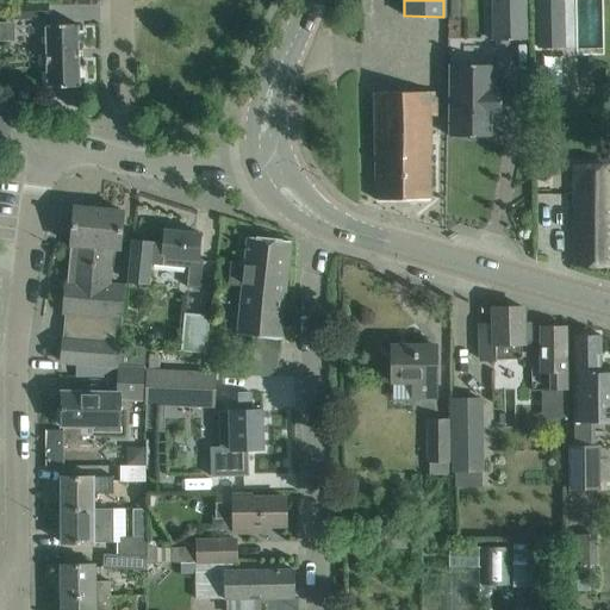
[(526,0),(491,0),(492,41),(527,39),(526,0)]
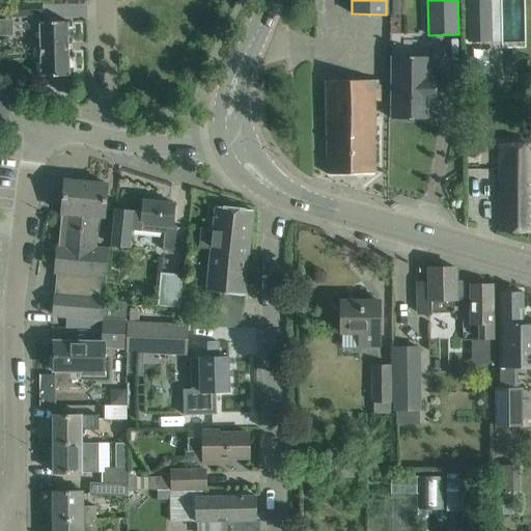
[(466,0),(468,43),(498,42),(496,0),(466,0)]
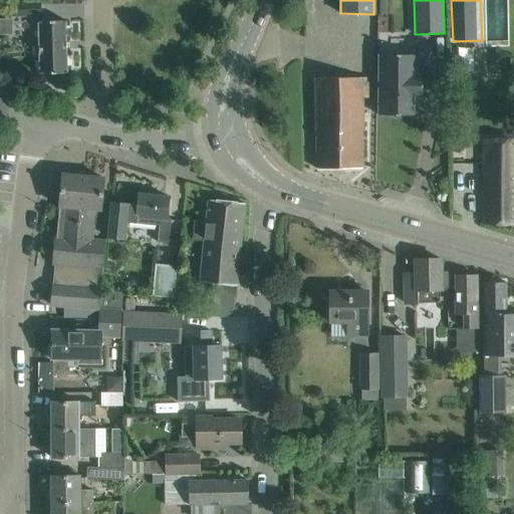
[(66,21),(38,21),(40,74),(67,73),(66,21)]
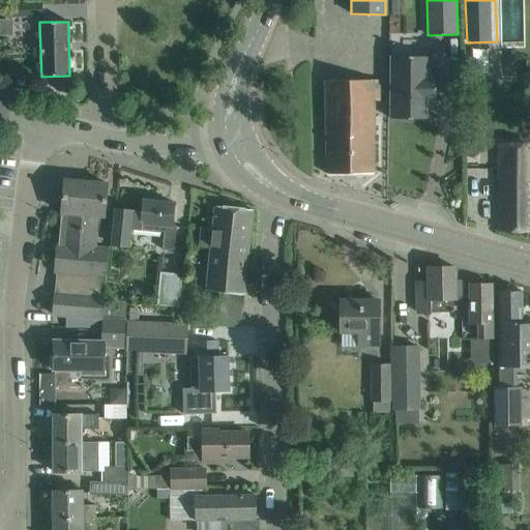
[(390,117),(390,118),(430,119),(430,117),(429,117),(429,100),(434,100),(435,100),(436,76),(434,76),(434,77),(429,77),(430,58),(431,56),(390,56),(390,57),(391,57),(391,117),(390,117)]
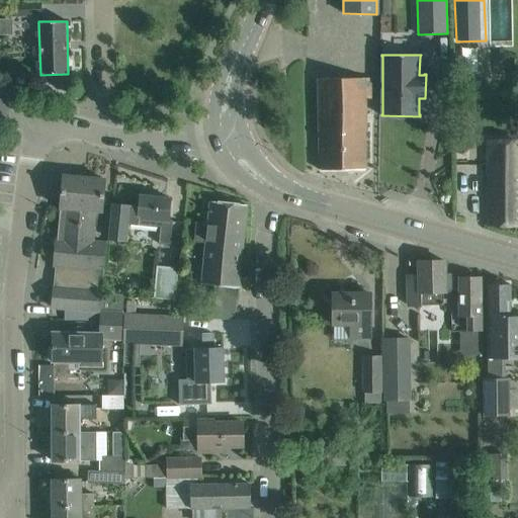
[(466,60),(454,60),(455,75),(467,75),(466,60)]
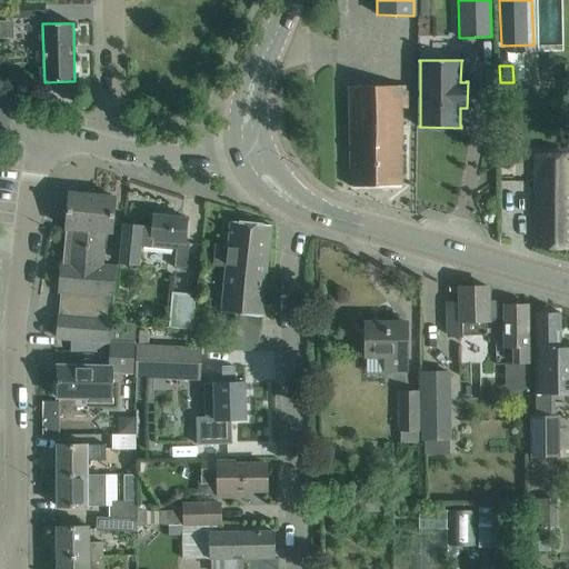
[(349,87),(351,187),(401,187),(400,109),(409,109),(409,86),(349,87)]
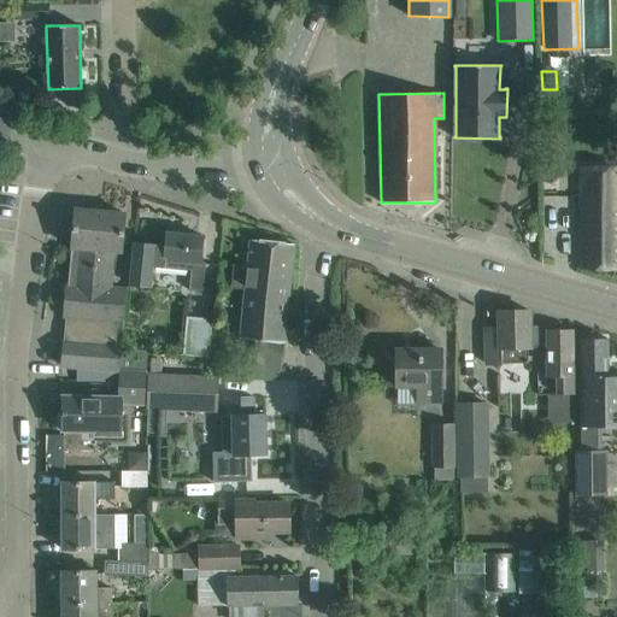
[(581,269),(582,269),(616,269),(616,165),(581,166),(581,269)]
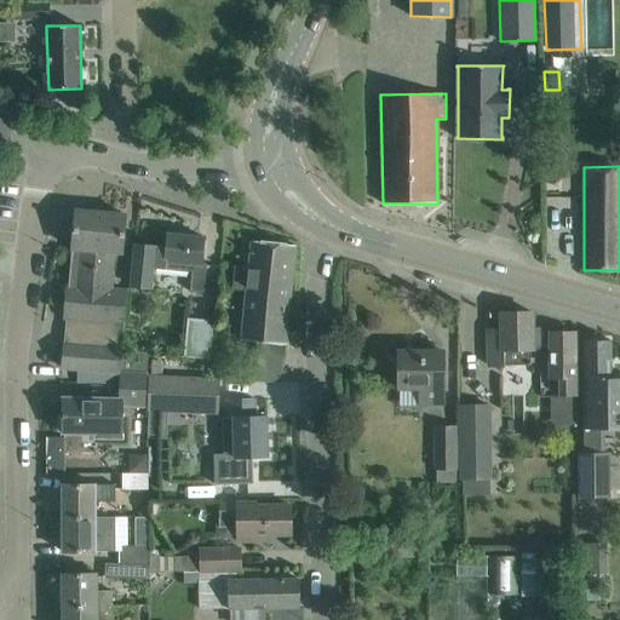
[(62,368),(119,373),(126,292),(110,290),(113,271),(120,273),(125,214),(75,211),(68,286),(67,286),(64,317),(67,319),(62,368)]
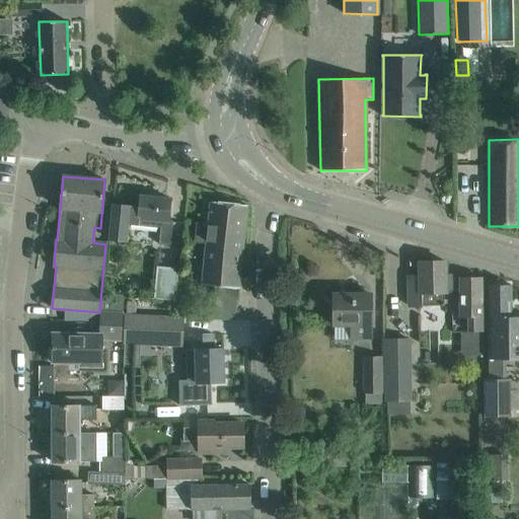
[(113,205),(110,225),(109,239),(124,240),(125,224),(138,225),(139,219),(161,221),(159,236),(173,237),(174,221),(168,220),(170,199),(140,196),(139,207),(113,205)]
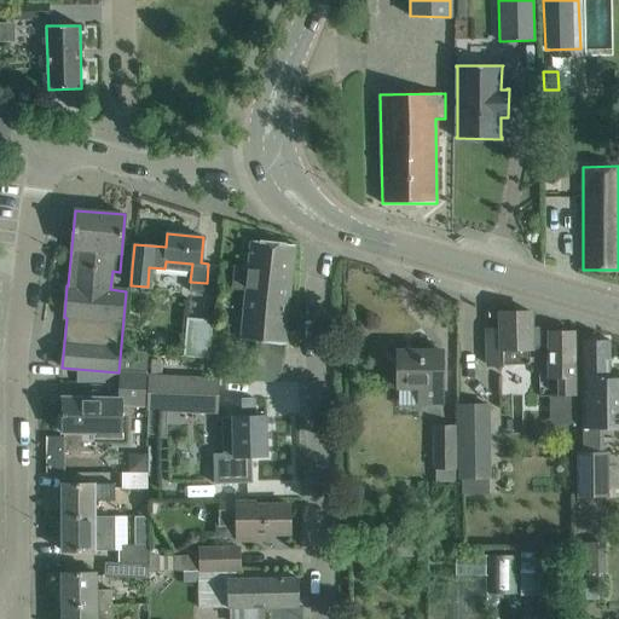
[(252,241),(248,267),(247,289),(238,370),(282,374),(295,244),(252,241)]
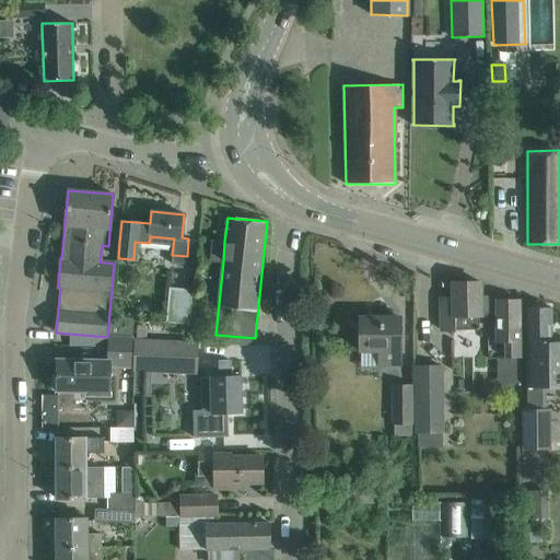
[(223,261),(224,242),(212,241),(210,260),(223,261)]
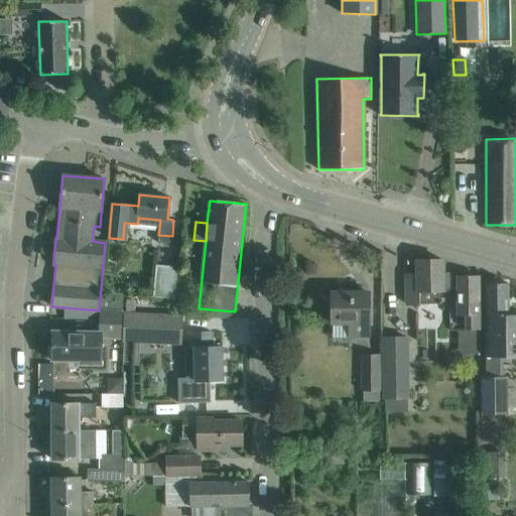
[(442,273),(442,260),(417,261),(417,275),(406,275),(406,295),(406,303),(441,303),(441,290),(443,290),(443,288),(448,288),(448,273),(442,273)]
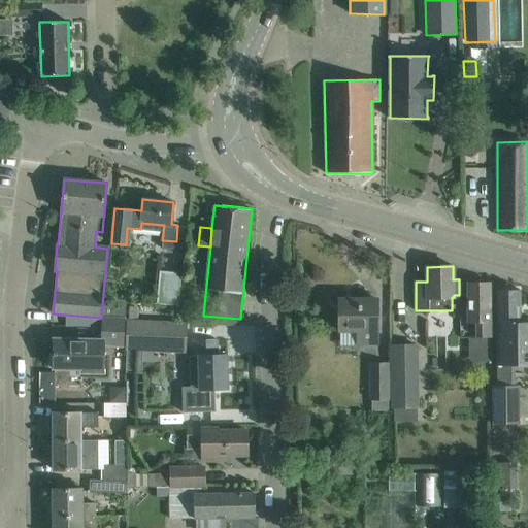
[(163,304),(182,305),(184,274),(165,273),(163,304)]
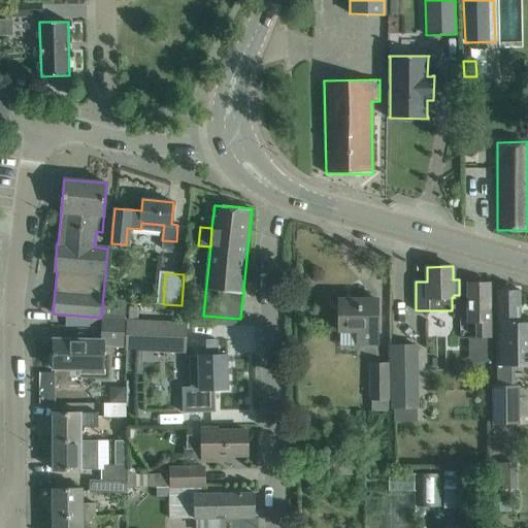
[(490,322),(490,303),(490,283),(468,283),(468,322),(490,322)]
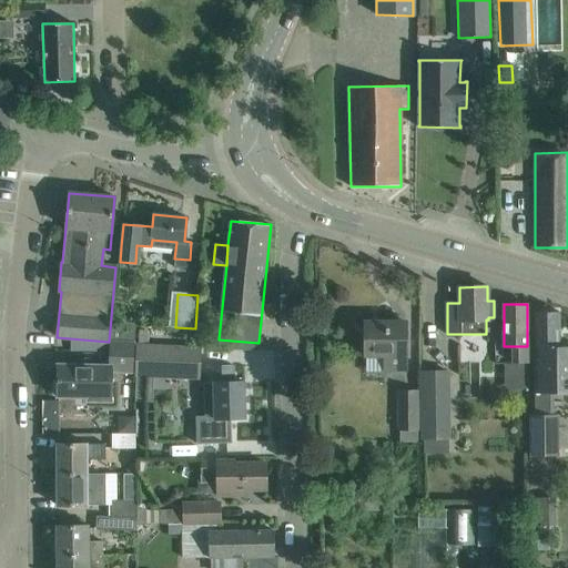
[(567,392),(567,345),(559,346),(559,312),(535,312),(535,334),(536,393),(567,392)]
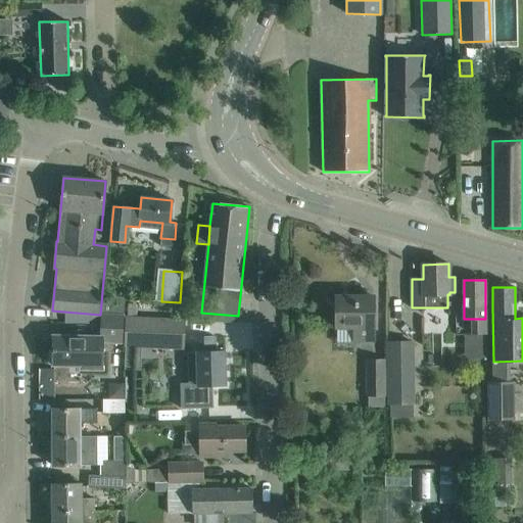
[(373,339),(373,317),(373,296),(336,296),(336,327),(357,327),(360,327),(360,339),(373,339)]
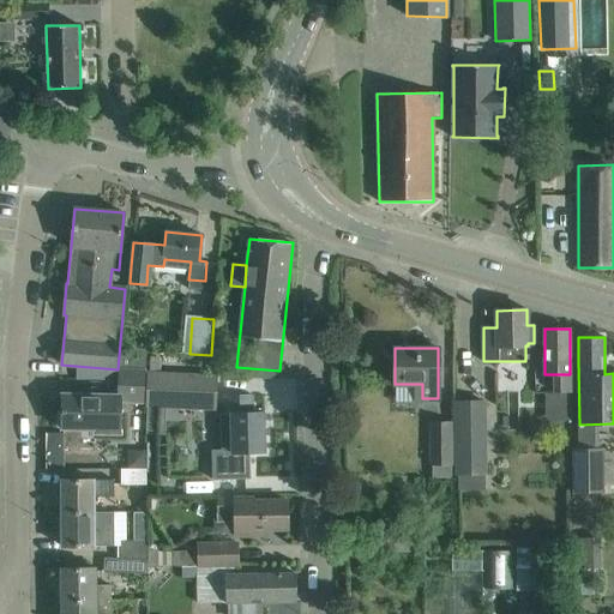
[(150,357),(149,371),(160,371),(160,357),(150,357)]
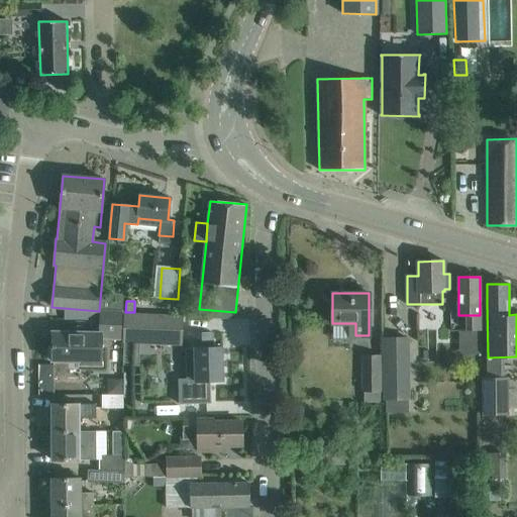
[(121,312),(101,311),(100,329),(120,330),(121,312)]
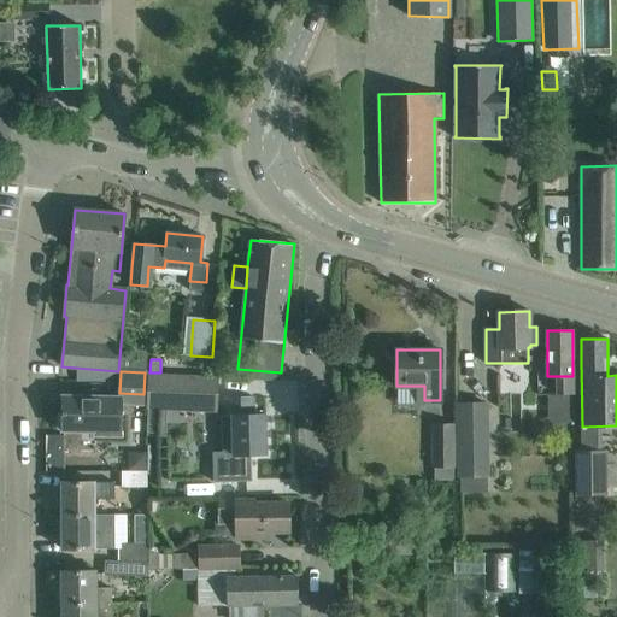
[(170,425),(170,409),(216,411),(217,378),(150,376),(148,409),(151,409),(150,424),(170,425)]
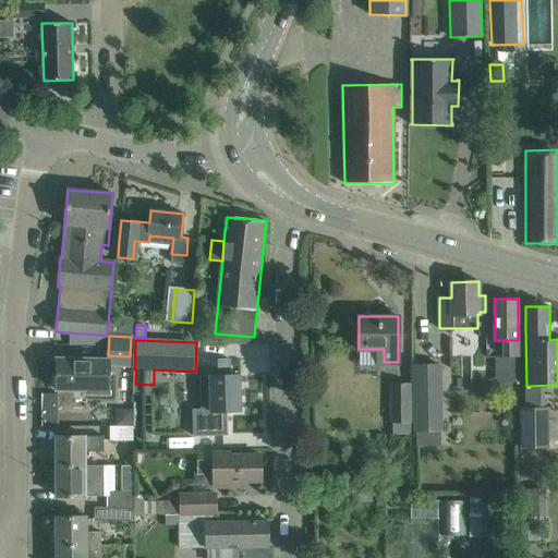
[(87,393),(109,395),(109,359),(57,359),(57,374),(53,374),(52,375),(51,386),(53,388),(56,388),(56,389),(87,390),(87,393)]
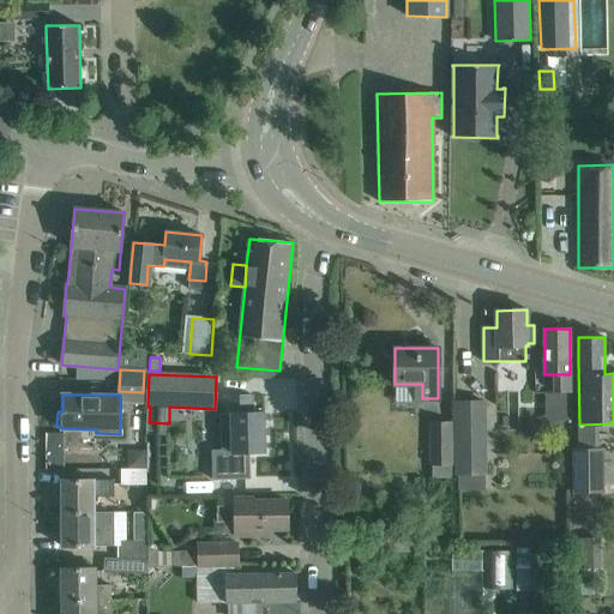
[(214,479),(226,479),(250,477),(248,451),(264,451),(263,413),(252,414),(252,396),(227,397),(227,414),(232,414),(233,450),(212,451),(214,479)]
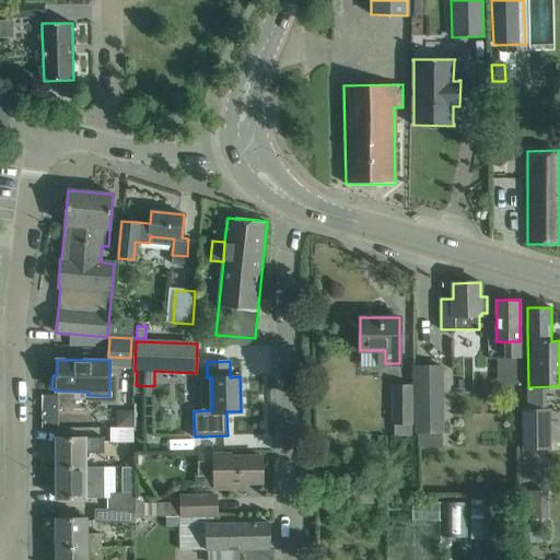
[(415,431),(442,430),(441,364),(413,364),(415,431)]
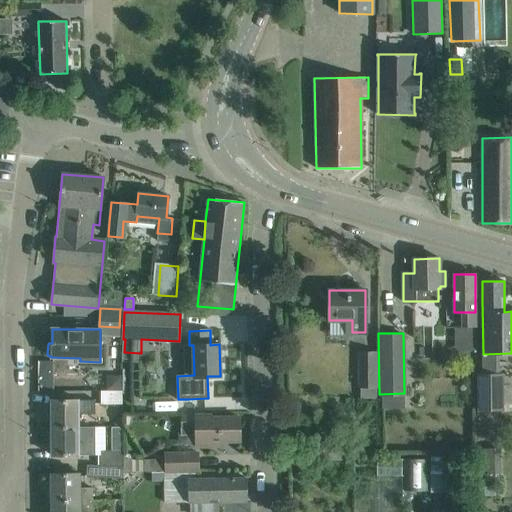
[(376,386),(377,386),(377,352),(359,352),(359,386),(360,386),(376,386)]
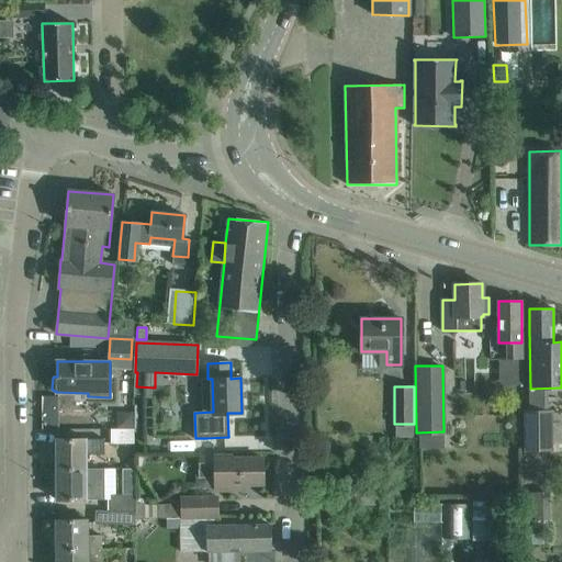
[(554,411),(548,411),(525,409),(526,438),(526,449),(553,450),(554,411)]
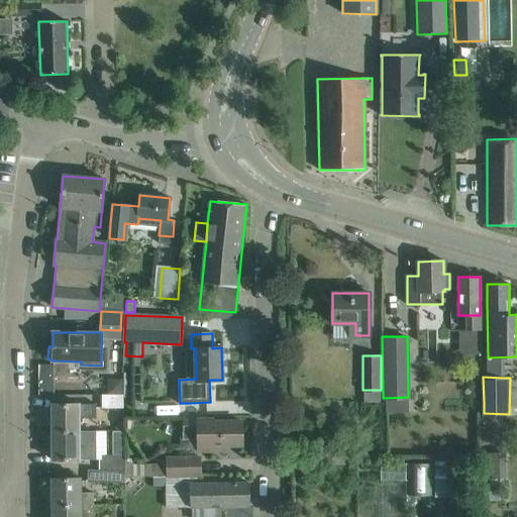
[(107,394),(121,394),(121,381),(107,380),(107,394)]
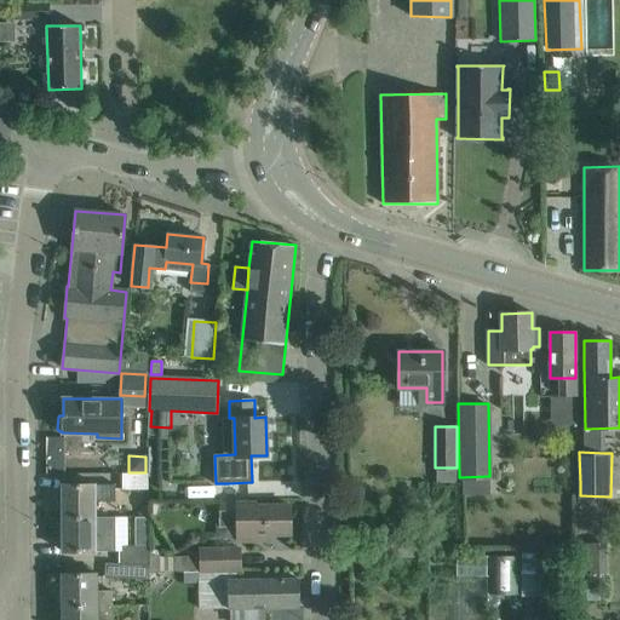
[(455,468),(436,468),(436,483),(455,483),(455,468)]
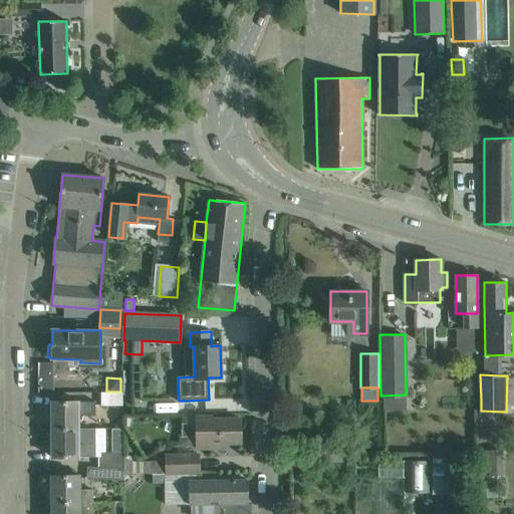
[(122,404),(122,393),(102,393),(102,404),(122,404)]
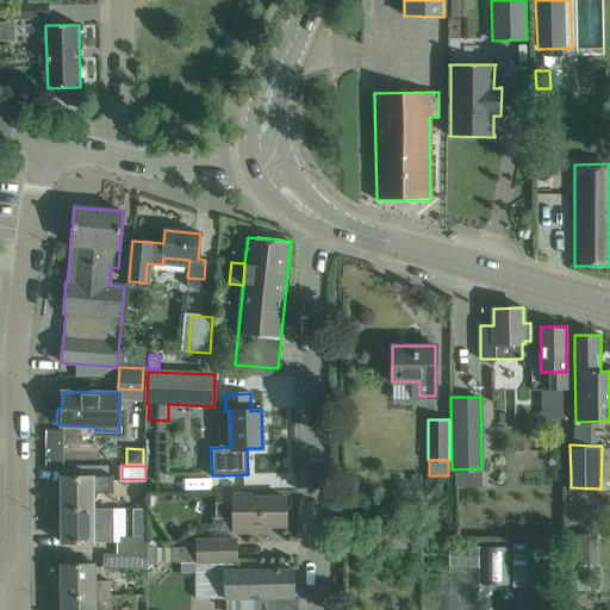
[(61,510),(94,509),(94,493),(113,493),(113,477),(61,477),(61,510)]
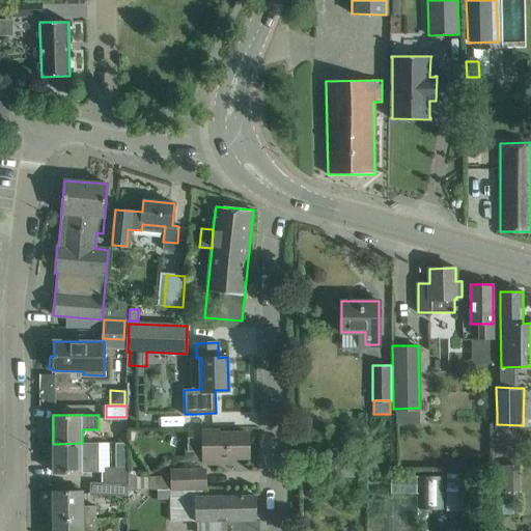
[(218,430),(203,431),(189,431),(190,447),(203,447),(203,464),(219,464),(218,458),(249,457),(248,432),(218,434),(218,430)]
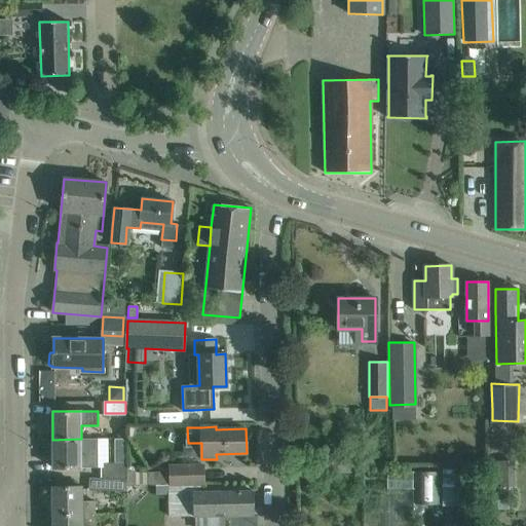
[(81,439),(52,440),(52,467),(99,467),(99,453),(81,453),(81,439)]
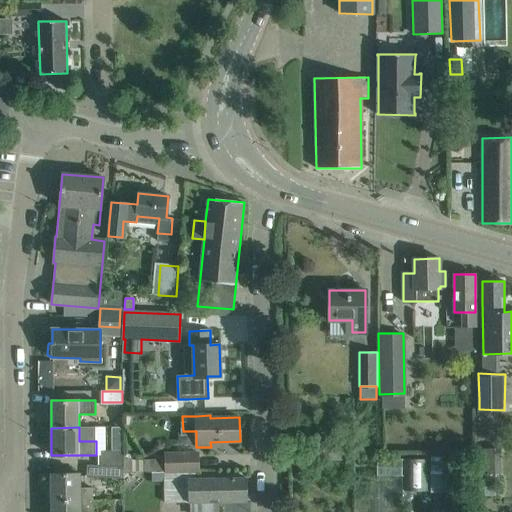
[(124,428),(113,428),(113,437),(124,437),(124,428)]
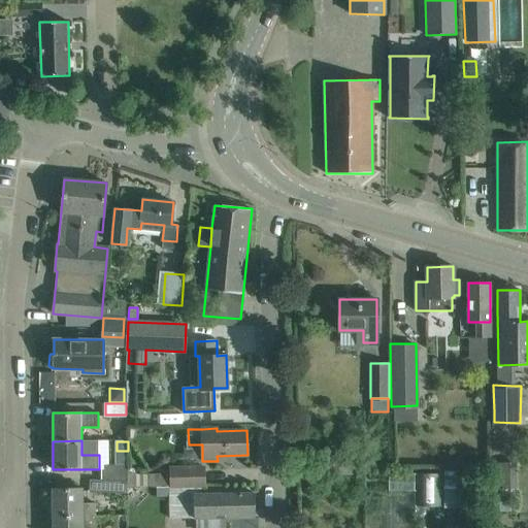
[(339,456),(323,456),(322,473),(356,474),(357,459),(339,458),(339,456)]
